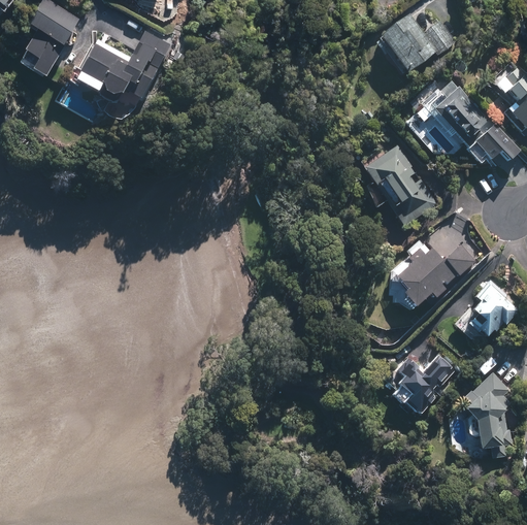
[(0,0),(0,6),(3,9),(11,0),(0,0)]
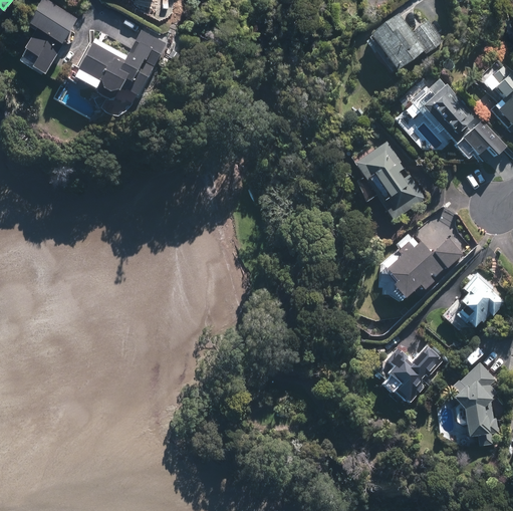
[(39,0),(27,19),(38,26),(26,44),(29,46),(22,56),(44,70),(63,39),(62,38),(76,16),(50,0),(39,0)]
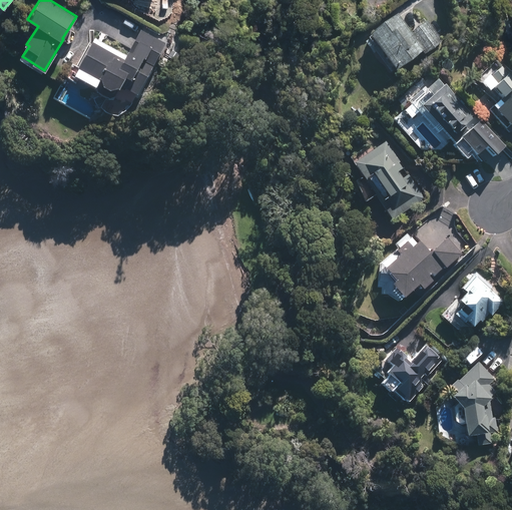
[(399,16),(372,36),(397,69),(424,49),(399,16)]
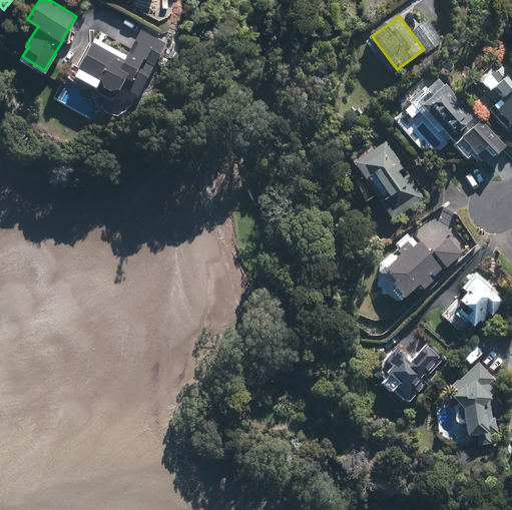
[(429,21),(415,31),(428,49),(442,39),(429,21)]
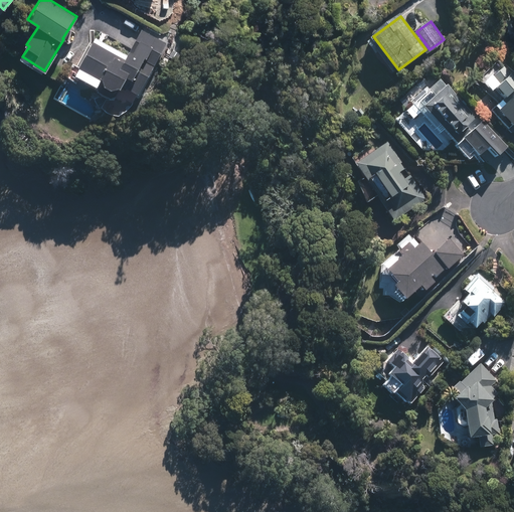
[(131,105),(136,95),(139,96),(166,44),(142,31),(127,61),(95,44),(77,76),(131,105)]
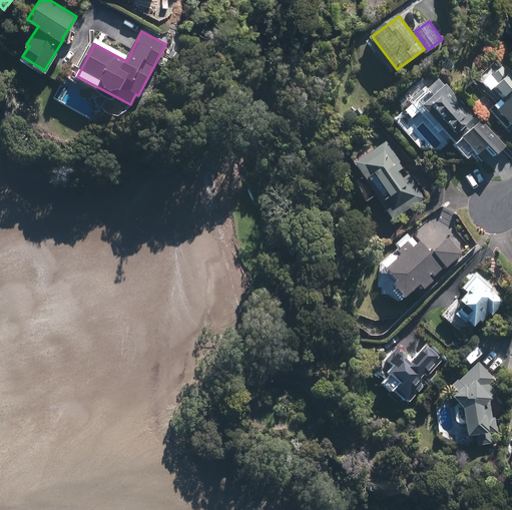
[(499,103),(492,109),(510,129),(511,128),(511,73),(500,60),(482,75),(481,80),(483,82),(482,83),(499,103)]
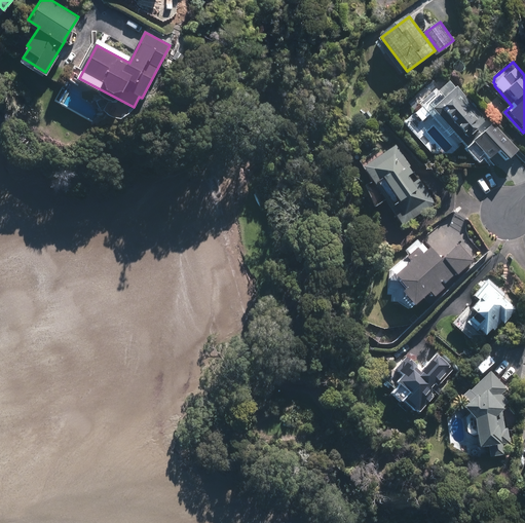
[(449,81),(422,105),(451,136),(454,133),(466,147),(481,134),(477,129),(487,119),(458,87),(456,89),(449,81)]
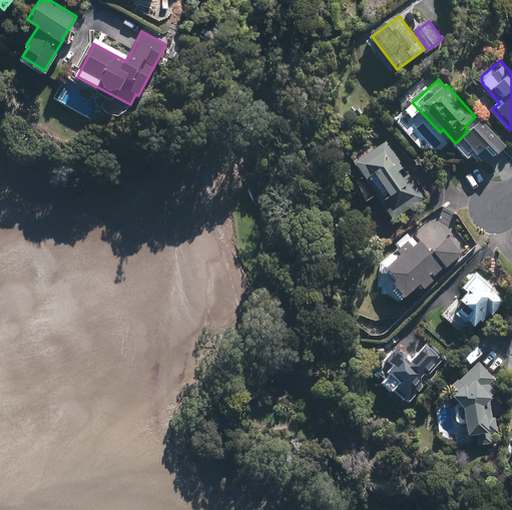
[(388,143),(356,163),(392,217),(424,197),(409,172),(404,176),(395,163),(399,160),(388,143)]
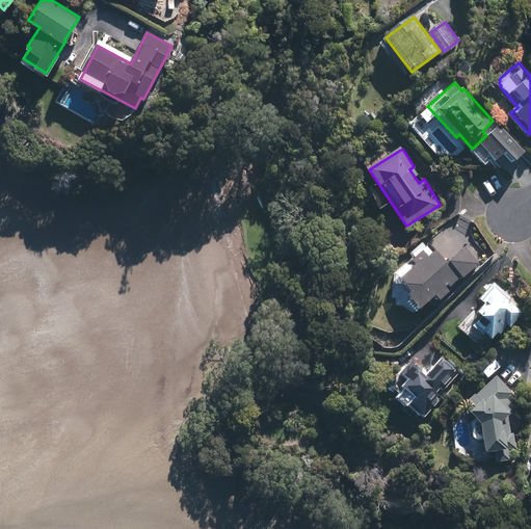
[(460,245),(445,260),(459,276),(476,262),(460,245)]
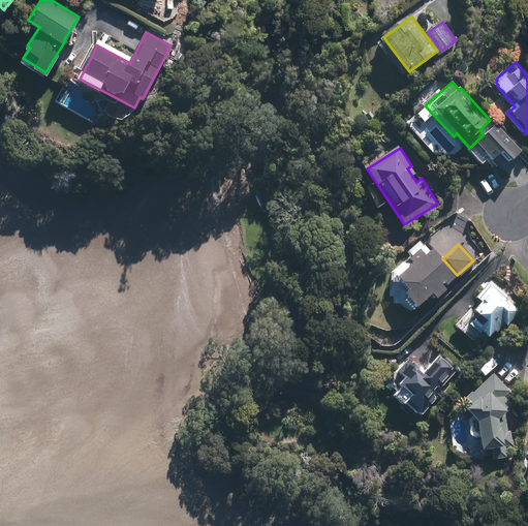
[(452,276),(430,251),(423,257),(416,250),(406,259),(410,265),(395,278),(406,290),(401,296),(411,308),(428,294),(433,299),(443,290),(438,285),(442,281),(443,283),(452,276)]
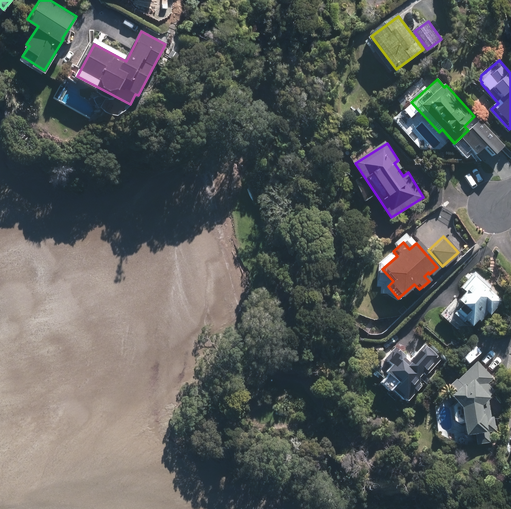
[(492,285),(476,272),(462,288),(468,293),(459,302),(463,306),(454,316),(464,324),(466,322),(473,328),(479,320),(481,322),(489,313),(491,314),(500,304),(498,296),(489,289),(492,285)]
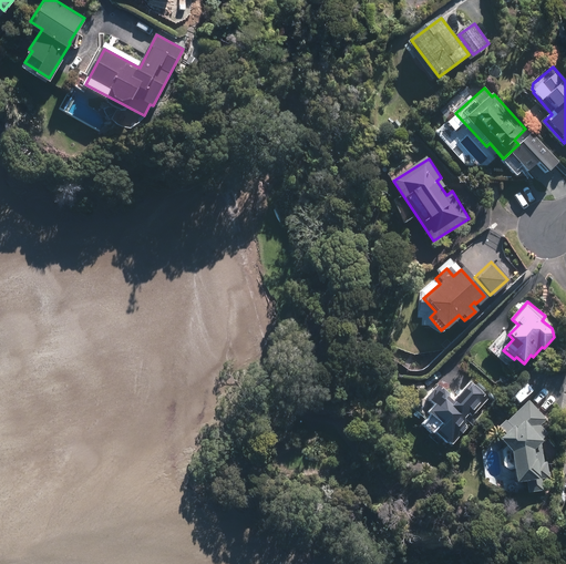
[(436,430),(452,443),(490,402),(470,383),(455,398),(436,380),(414,406),(430,419),(424,426),(433,433),(436,430)]
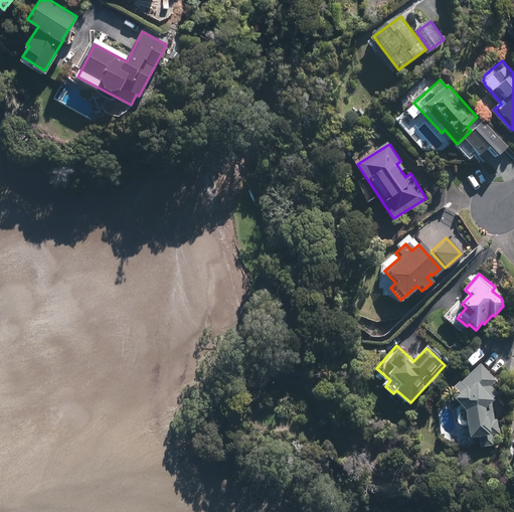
[(455,387),(461,394),(455,399),(466,412),(470,440),(481,438),(482,446),(493,443),(492,436),(502,435),(499,419),(495,420),(493,399),(499,394),(492,386),(498,381),(481,363),(455,387)]
